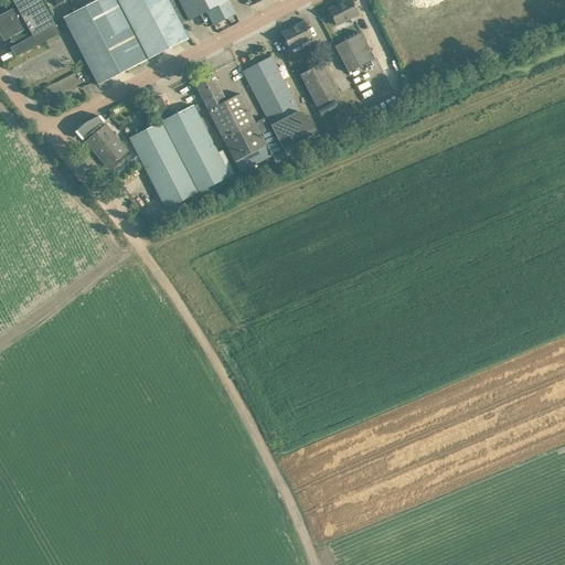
[(14,57),(60,33),(41,0),(11,0),(17,9),(13,11),(12,10),(0,16),(0,33),(3,40),(9,36),(13,45),(10,48),(14,57)]
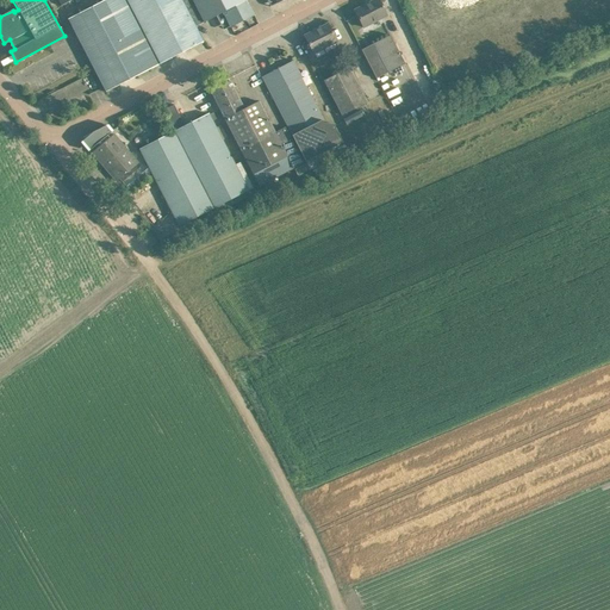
[(104,0),(68,19),(106,92),(204,41),(195,26),(182,0),(104,0)]
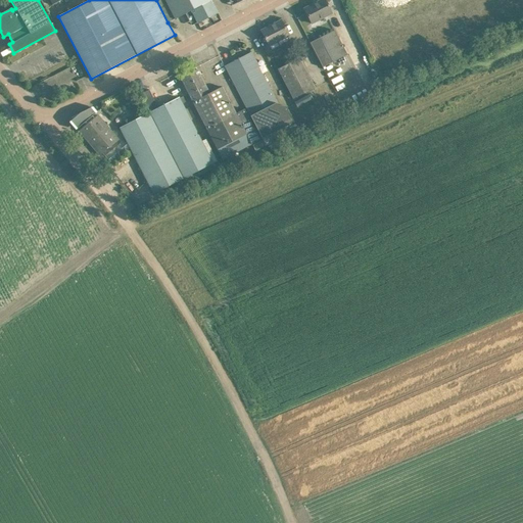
[(156,0),(168,22),(174,19),(175,19),(191,11),(197,24),(218,13),(210,0),(156,0)]
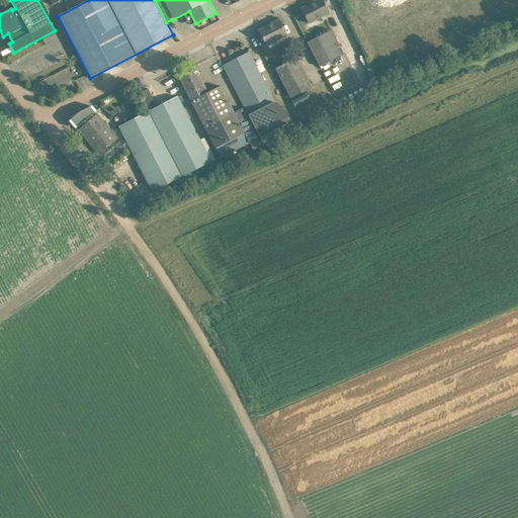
[(318,0),(300,9),(307,19),(309,23),(328,13),(321,0),(318,0)]
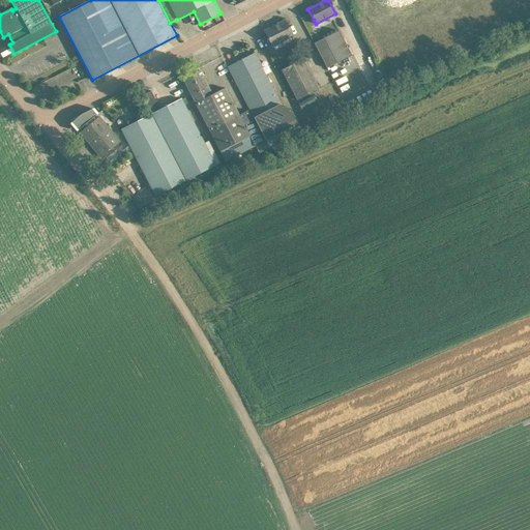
[(378,0),(385,15),(414,0),(378,0)]
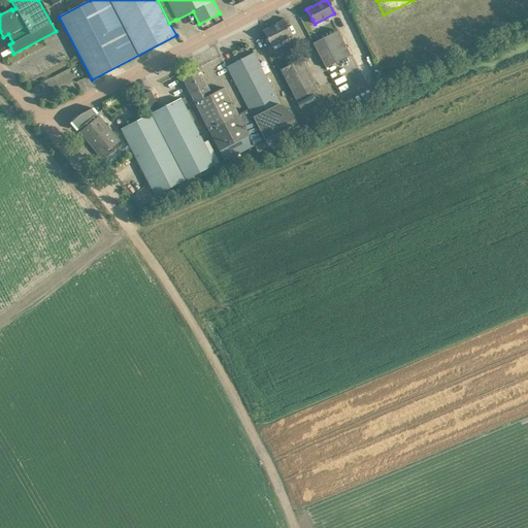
[(263,31),(268,40),(271,46),(292,36),(284,21),(263,31)]
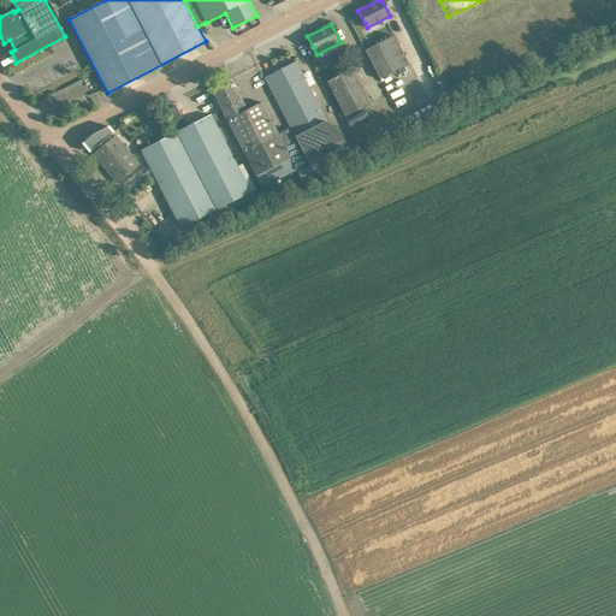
[(394,36),(375,45),(366,51),(380,80),(409,65),(394,36)]
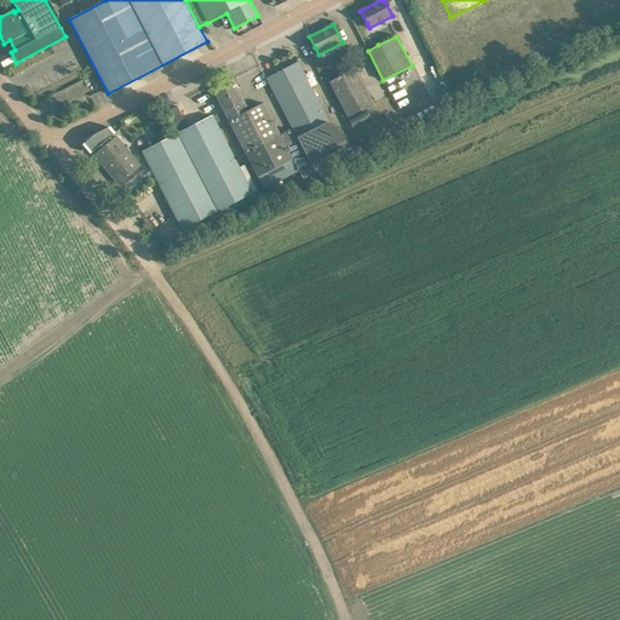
[(329,122),(304,73),(298,62),(267,79),(297,138),(310,164),(348,144),(339,128),(339,126),(332,126),(329,122)]
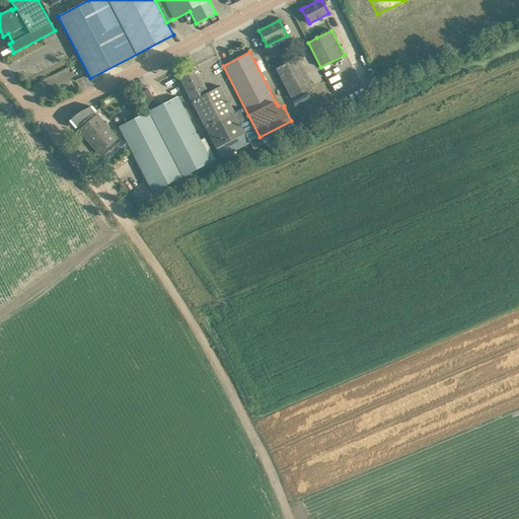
[(275,69),(290,97),(312,86),(297,58),(275,69)]
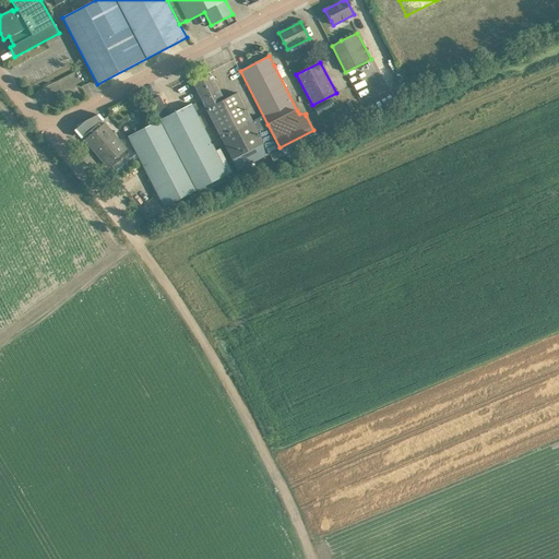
[(206,66),(201,69),(204,75),(210,72),(206,66)]
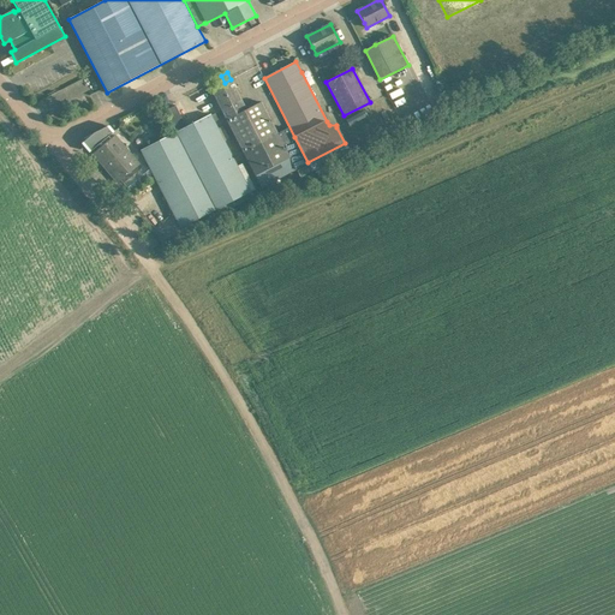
[(212,93),(218,103),(255,177),(267,169),(290,159),(294,169),(304,163),(287,129),(278,133),(261,102),(246,109),(232,82),(212,93)]
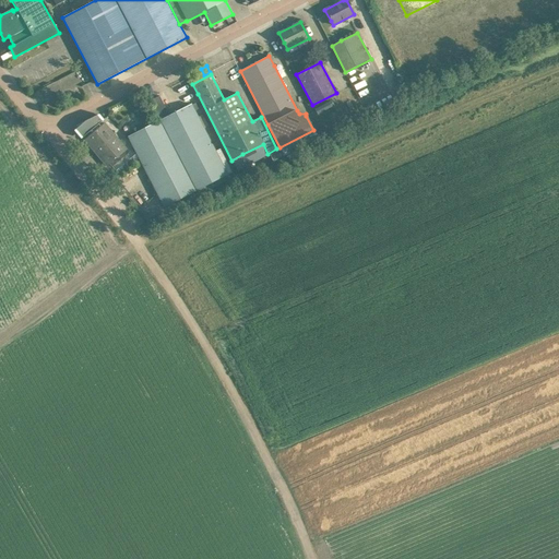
[(399,76),(394,79),(402,94),(406,92),(399,76)]
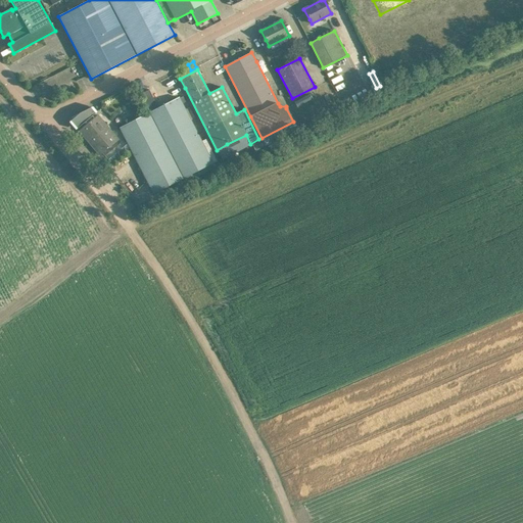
[(86,76),(78,80),(83,91),(92,86),(86,76)]
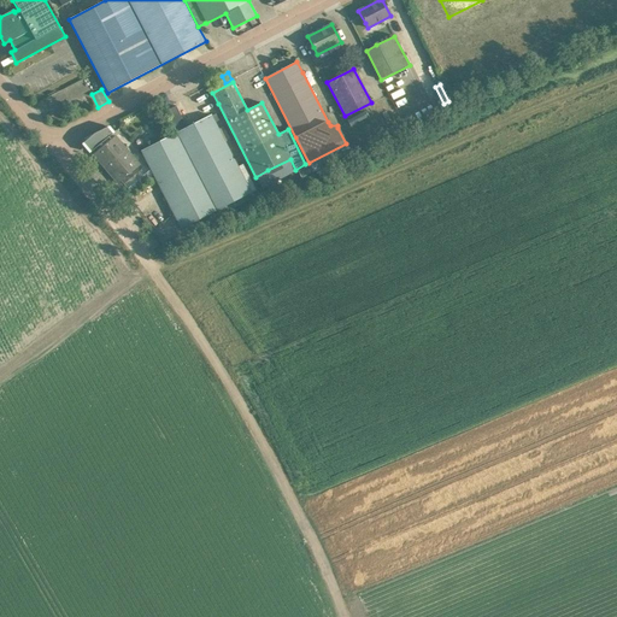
[(165,111),(176,133),(216,210),(251,192),(211,115),(189,127),(184,124),(176,106),(165,111)]
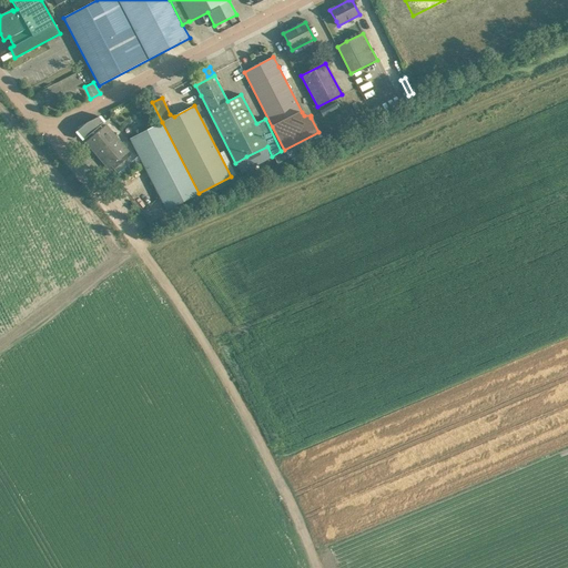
[(324,107),(325,125),(346,124),(346,105),(324,107)]
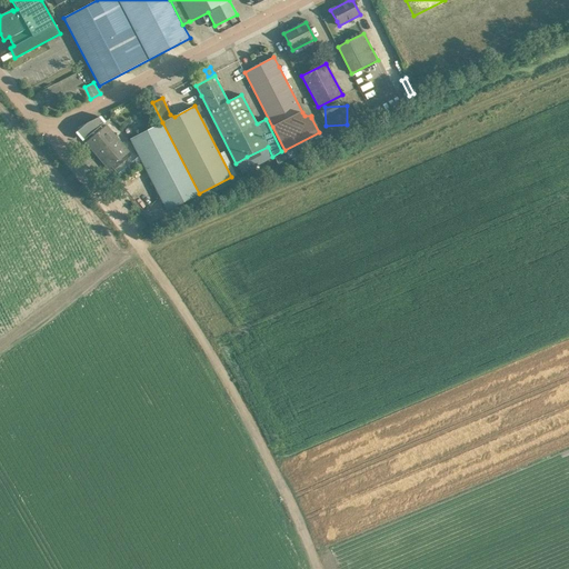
[(150,111),(145,117),(149,122),(156,118),(150,111)]
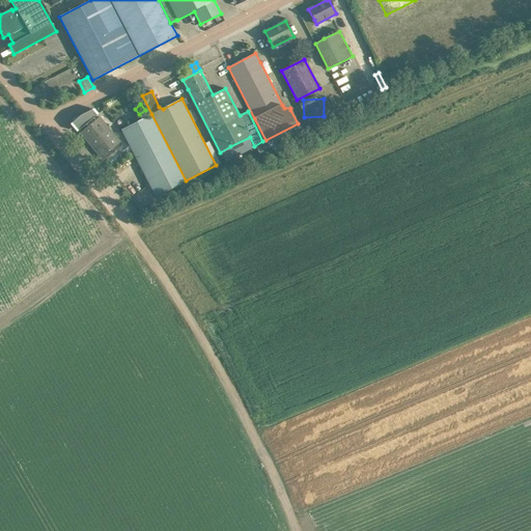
[(92,109),(80,115),(72,122),(71,123),(77,131),(78,131),(80,129),(87,122),(90,124),(80,134),(101,158),(120,142),(100,117),(96,119),(94,117),(98,115),(92,109)]
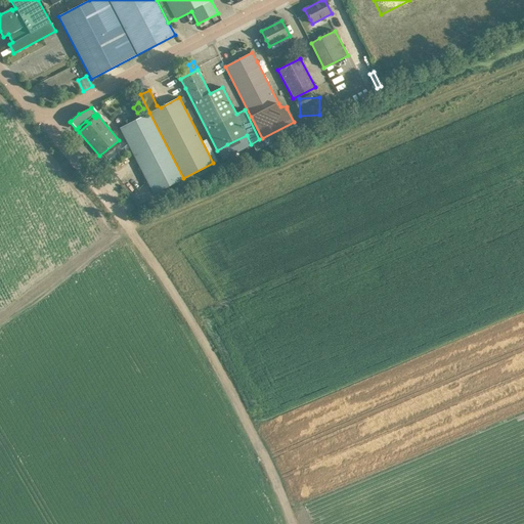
[(183,178),(149,113),(120,128),(154,193),(183,178)]
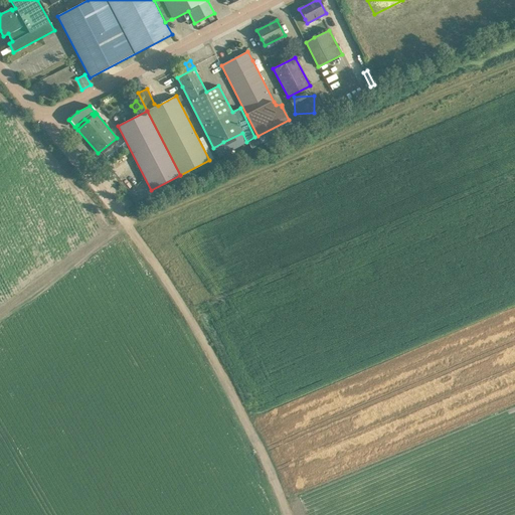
[(230,151),(222,155),(225,161),(233,157),(230,151)]
